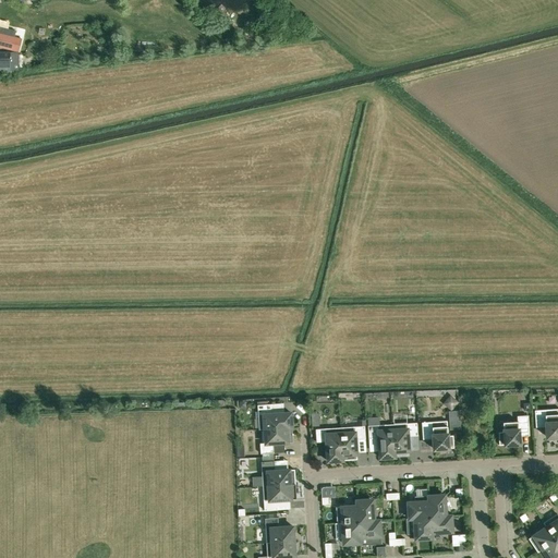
[(0,33),(14,37),(15,31),(0,26),(0,33)]
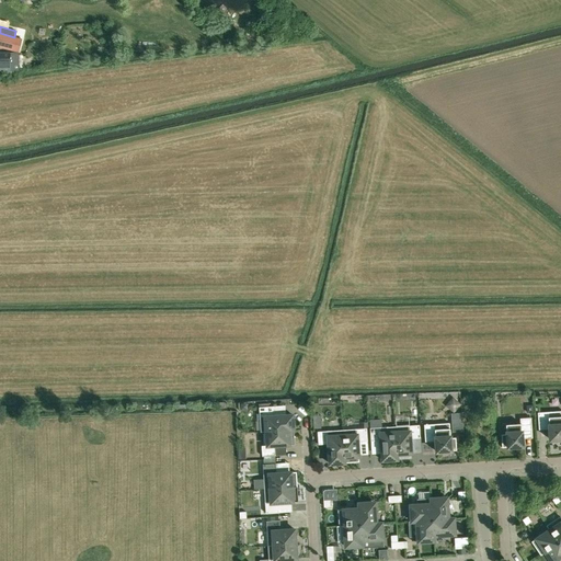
[(0,47),(11,50),(14,37),(0,33),(0,47)]
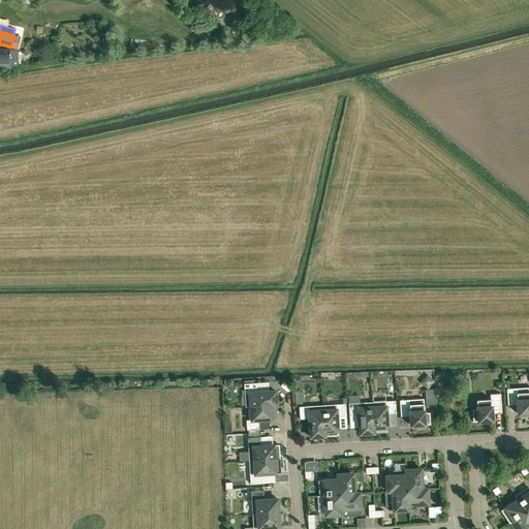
[(21,36),(13,35),(10,48),(18,50),(21,36)]
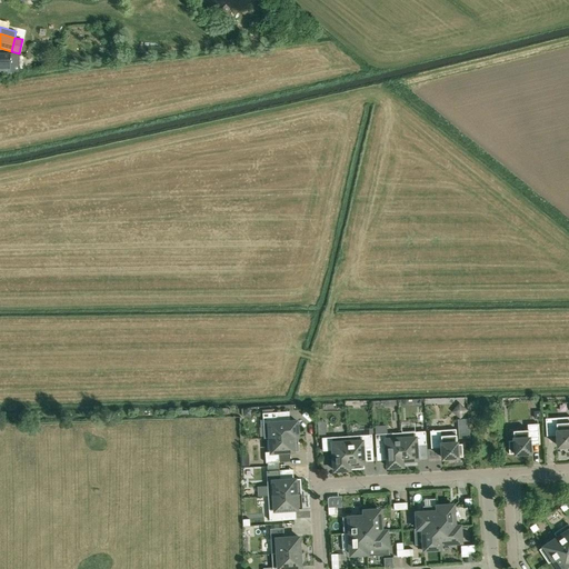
[(10,53),(0,52),(0,70),(10,71),(10,53)]
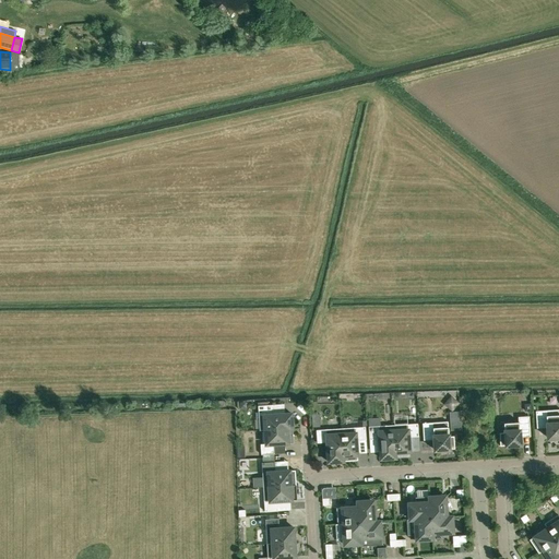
[(258,405),(260,430),(293,428),(292,413),(272,415),(271,405),(258,405)]
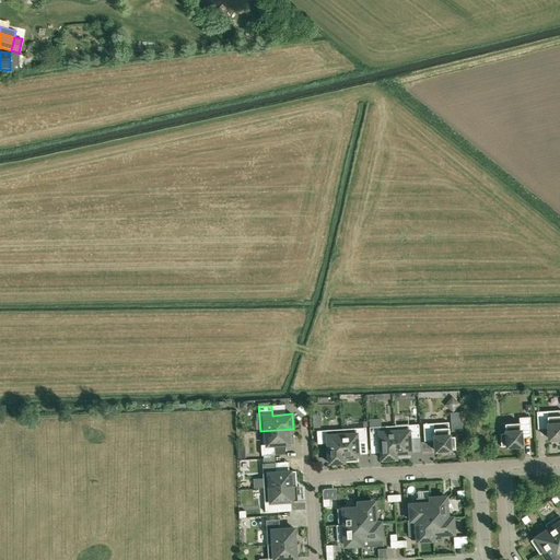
[(547,411),(537,412),(537,429),(548,429),(548,439),(559,438),(559,415),(548,417),(547,411)]
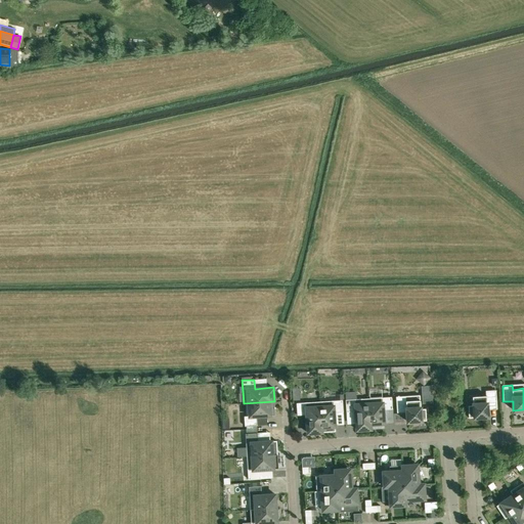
[(421,387),(422,404),(431,404),(430,387),(421,387)]
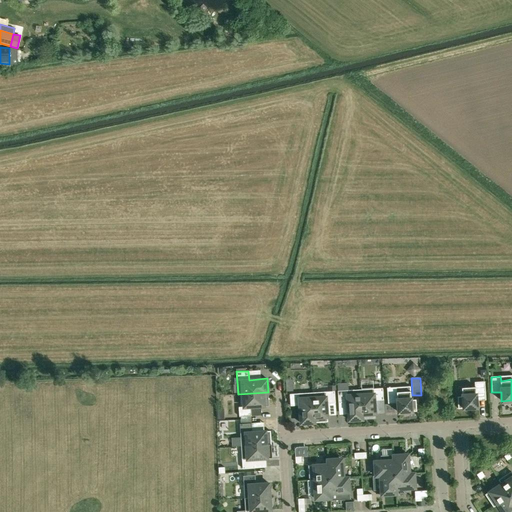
[(457,392),(458,408),(477,407),(476,397),(485,397),(484,381),(475,382),(475,391),(457,392)]
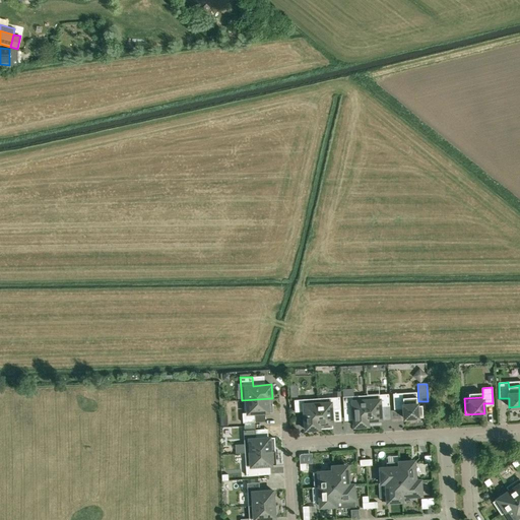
[(394,409),(403,409),(404,418),(423,417),(423,405),(417,406),(416,392),(393,394),(394,409)]
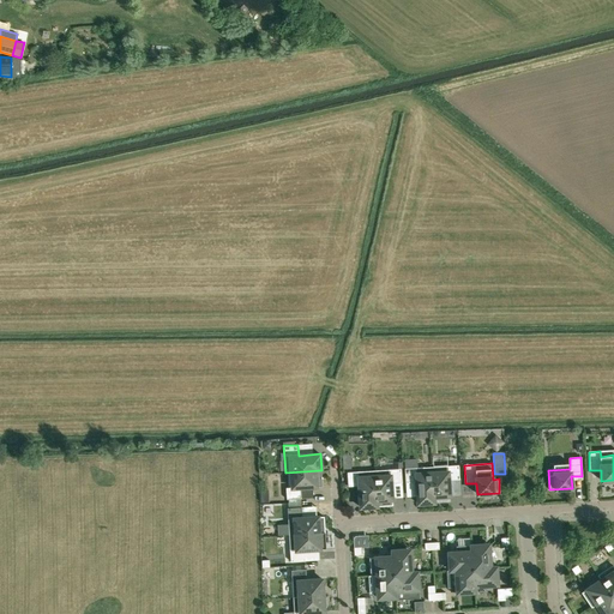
[(432,467),(434,503),(450,503),(449,480),(459,480),(458,465),(432,467)]
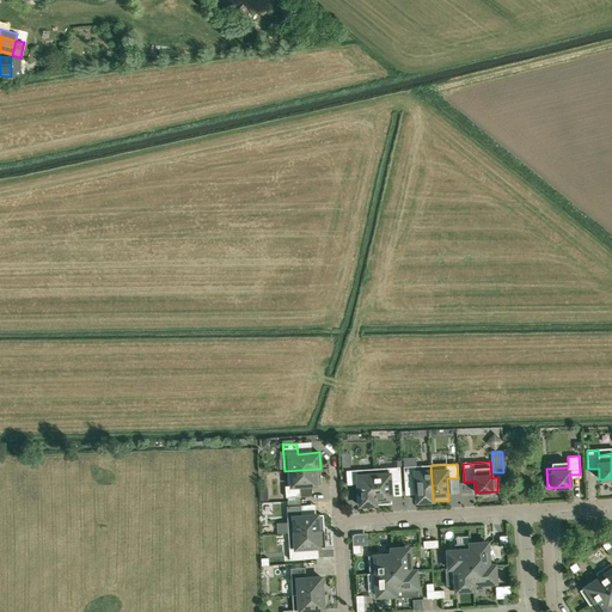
[(416,502),(433,501),(430,465),(403,467),(404,482),(415,481),(416,502)]
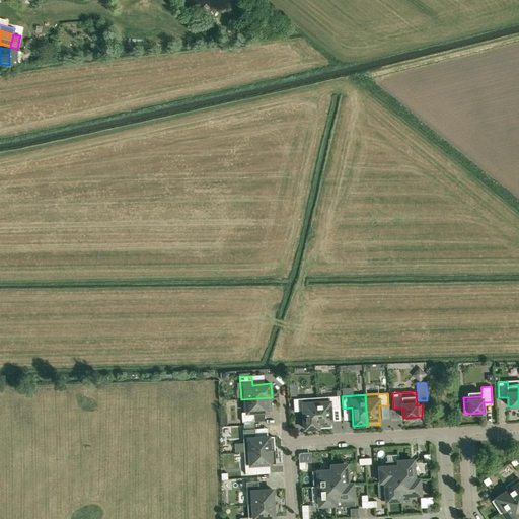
[(339,396),(316,397),(318,428),(331,428),(330,409),(340,409),(339,396)]
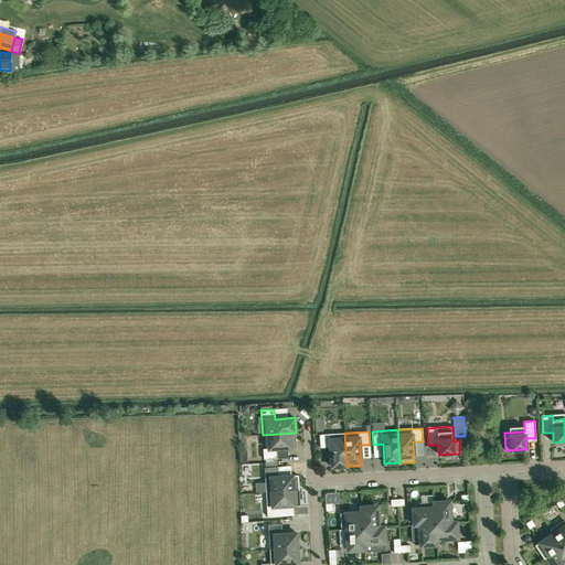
[(296,448),(296,433),(263,435),(267,435),(268,448),(263,449),(264,459),(277,459),(276,449),(296,448)]
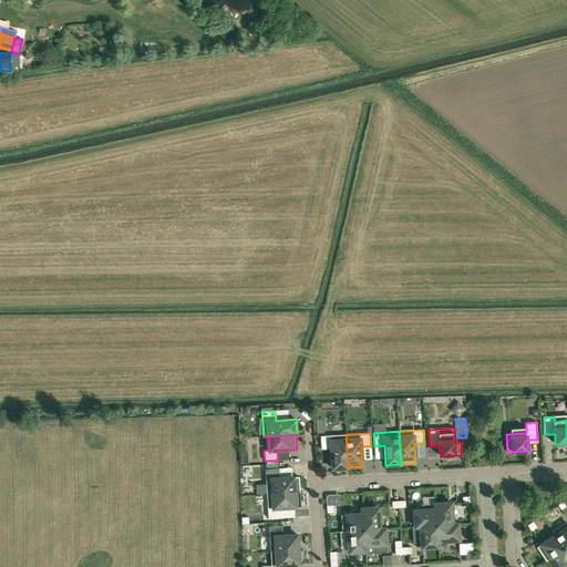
[(346,434),(320,436),(321,450),(331,449),(332,468),(348,467),(346,434)]
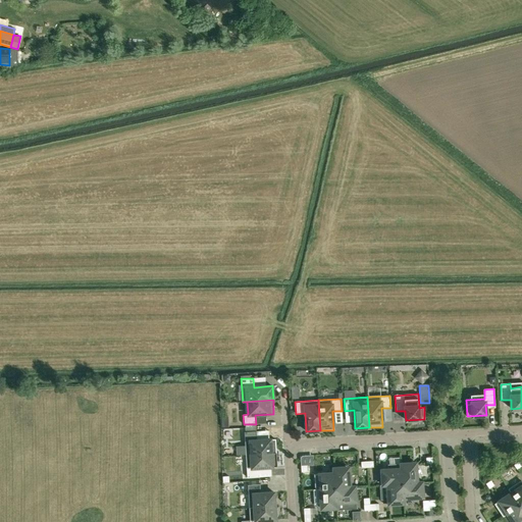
[(257,440),(256,431),(244,432),(245,446),(236,447),(237,456),(246,455),(276,453),(275,439),(257,440)]
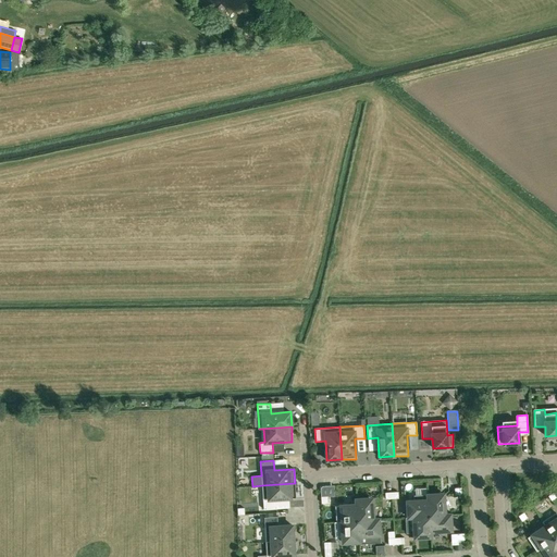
[(296,498),(295,483),(262,485),(263,510),(276,509),(276,499),(296,498)]
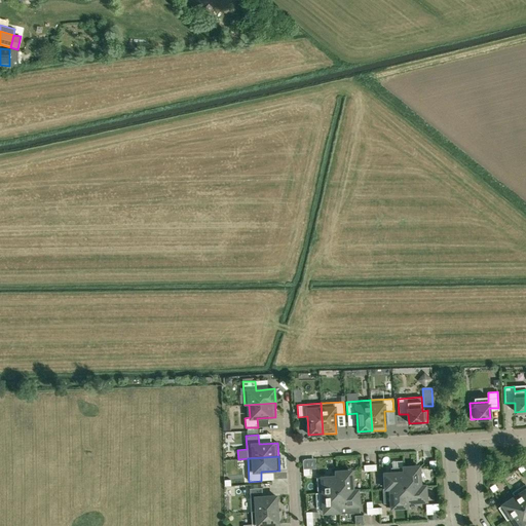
[(419,466),(404,467),(405,487),(425,486),(420,486),(419,466)]
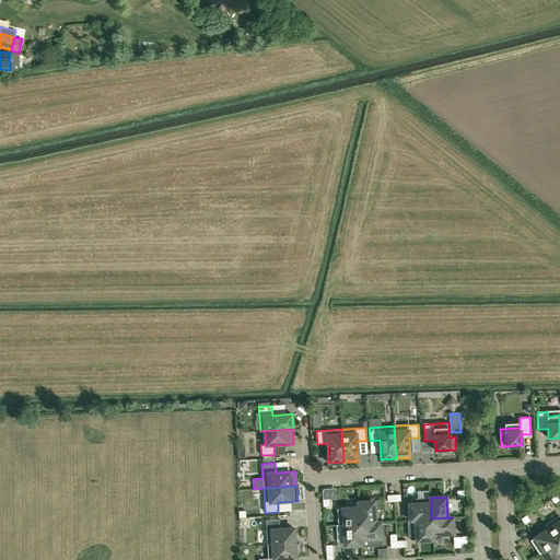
[(409,504),(410,521),(431,518),(430,498),(430,503),(409,504)]
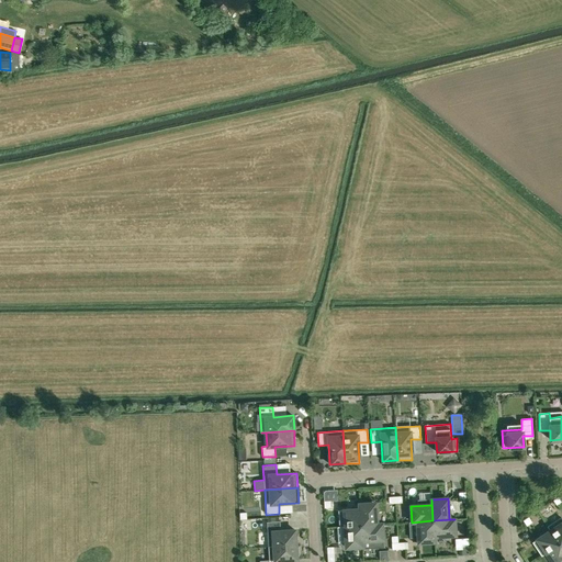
[(375,503),(359,504),(361,526),(382,524),(377,524),(375,503)]
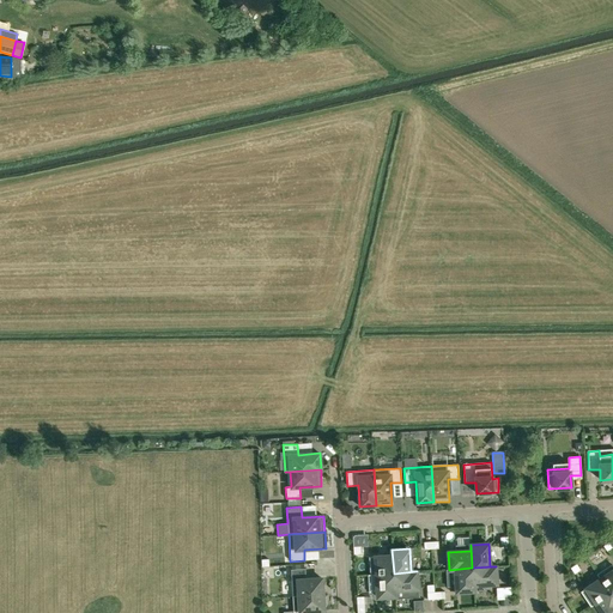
[(369,557),(370,575),(394,574),(392,550),(392,556),(369,557)]
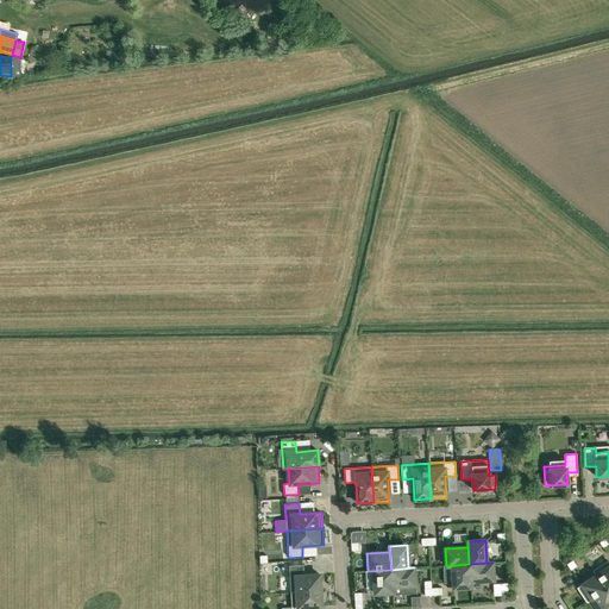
[(566,564),(571,570),(577,566),(572,560),(566,564)]
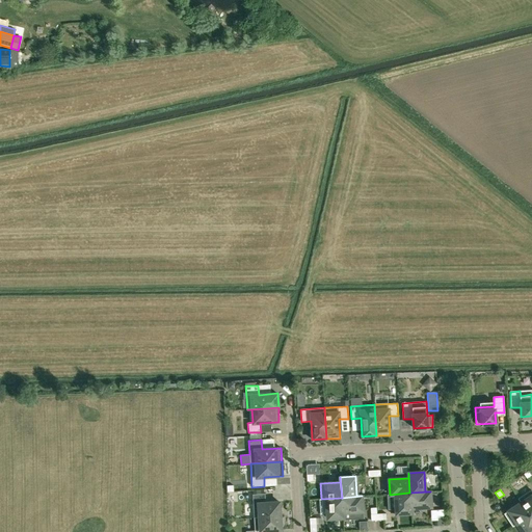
[(531,491),(531,489),(517,498),(529,515),(531,512),(531,491)]
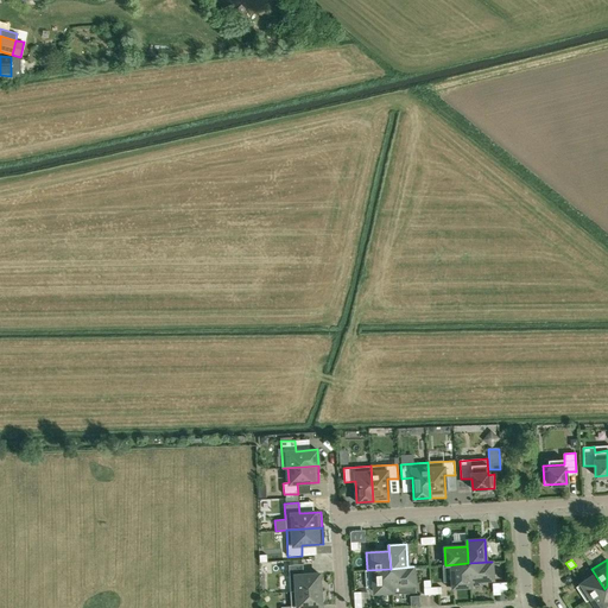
[(493,580),(492,562),(468,563),(470,587),(470,581),(493,580)]
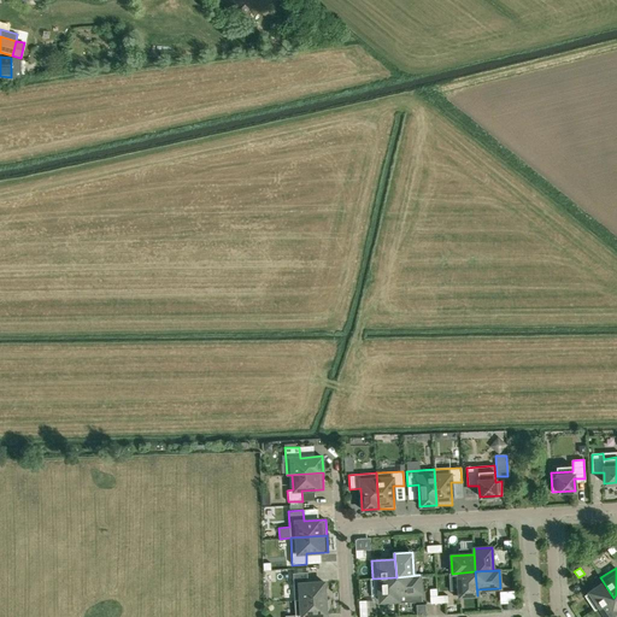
[(459,597),(477,595),(475,571),(452,574),(458,574),(459,597)]
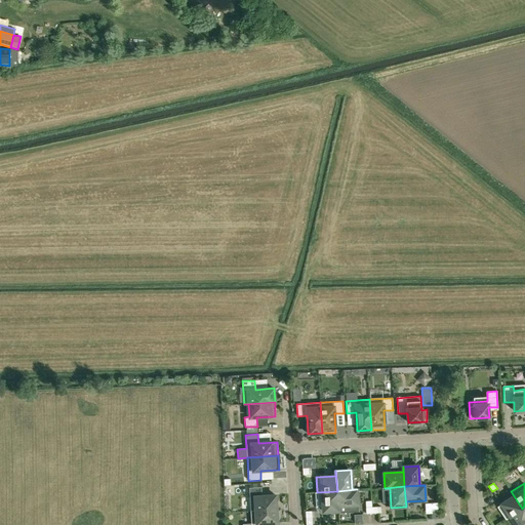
[(250,511),(277,509),(276,495),(261,496),(261,487),(249,488),(249,497),(254,497),(255,510),(250,511)]
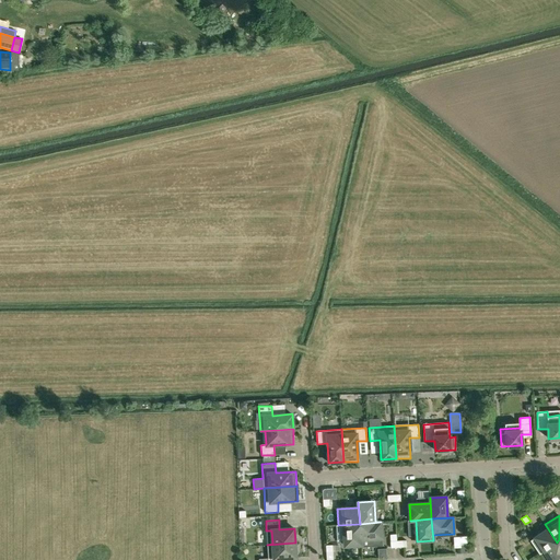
[(381,522),(360,524),(361,545),(361,547),(383,545),(381,522)]
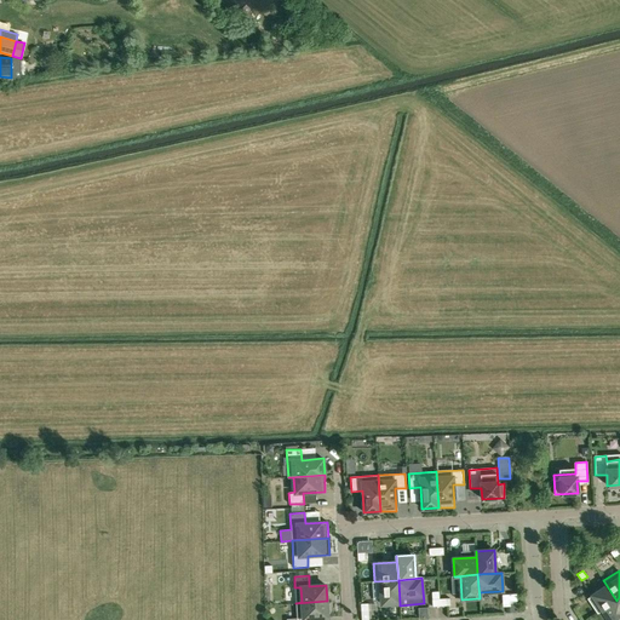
[(382,604),(400,603),(399,580),(374,581),(380,581),(382,604)]
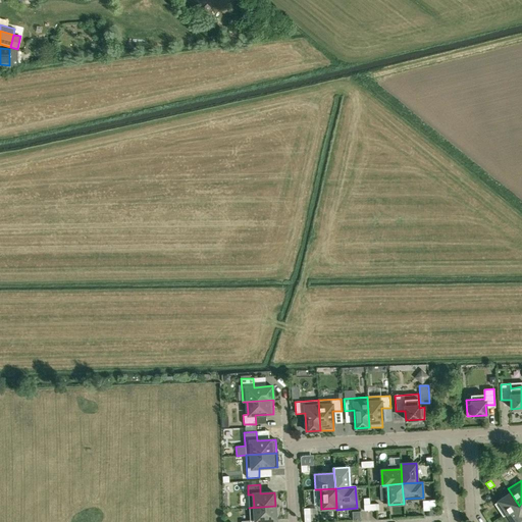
[(494,504),(503,517),(519,506),(508,488),(508,489),(511,493),(494,504)]
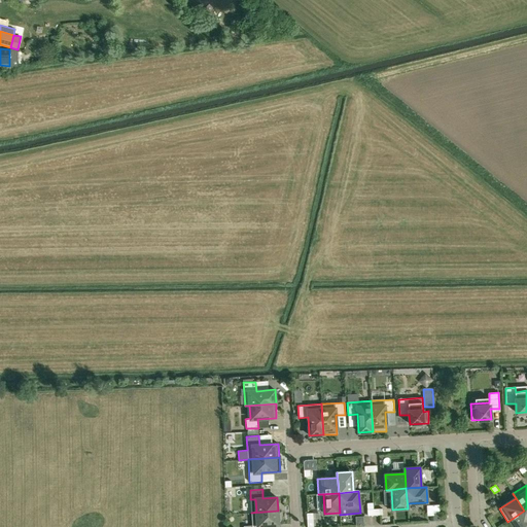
[(278,525),(278,511),(251,513),(252,526),(265,526),(278,525)]
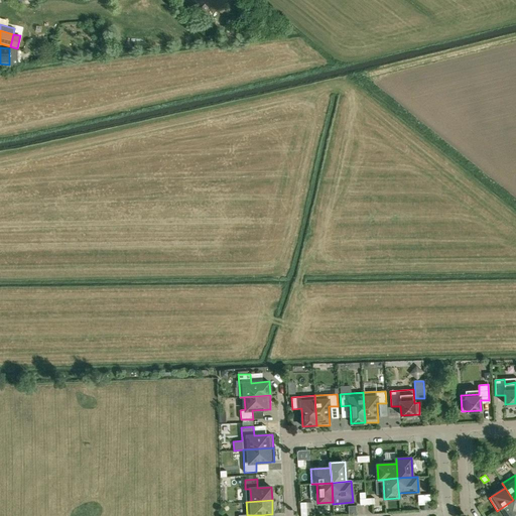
[(515,515),(515,503),(513,500),(497,511),(500,515),(515,515)]
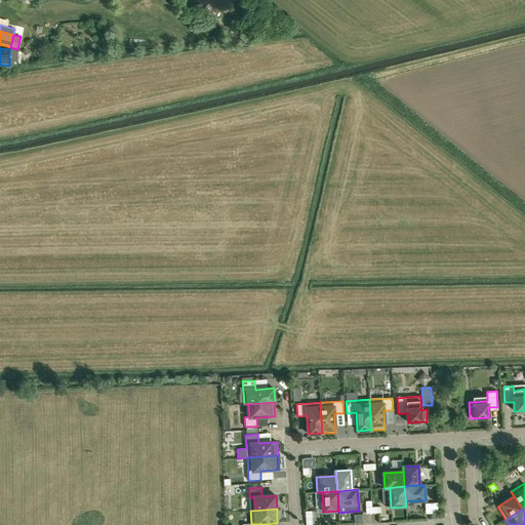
[(354,515),(355,524),(363,523),(362,514),(354,515)]
